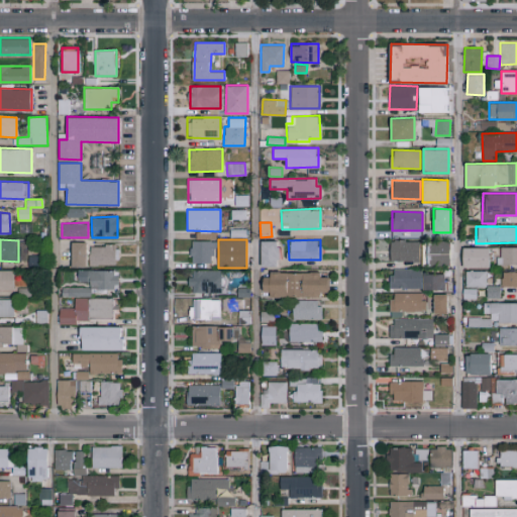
[(190,263),(213,263),(214,240),(191,240),(190,263)]
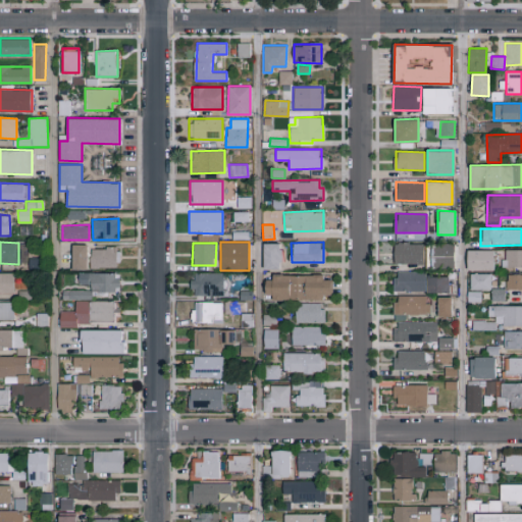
[(280,243),(262,243),(263,269),(280,268),(280,243)]
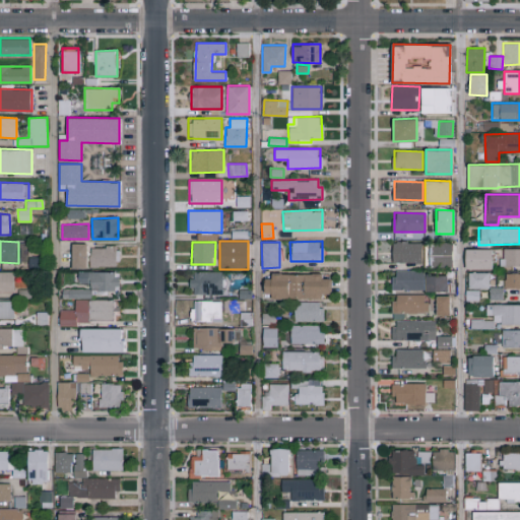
[(421,242),(393,242),(392,262),(421,263),(421,242)]
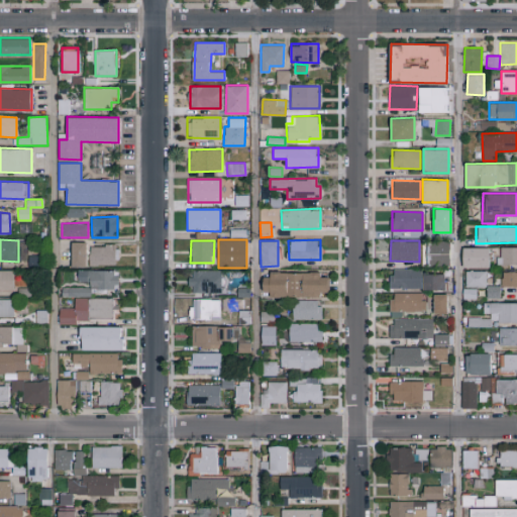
[(449,241),(427,240),(426,266),(449,266),(449,241)]
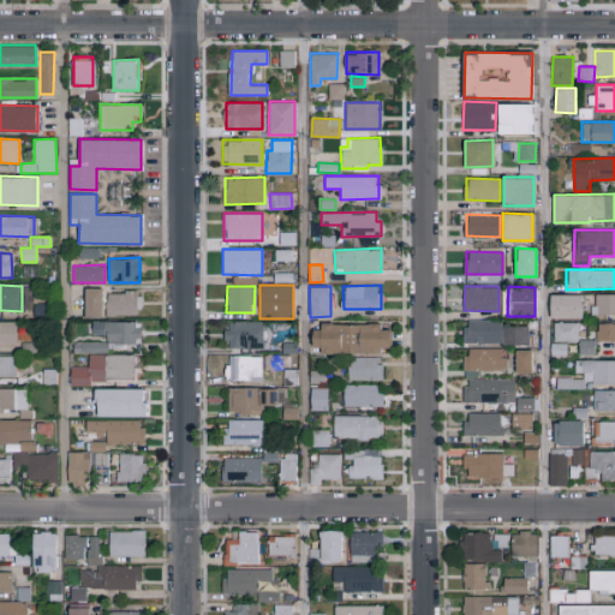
[(102,287),(84,287),(84,317),(102,317),(102,287)]
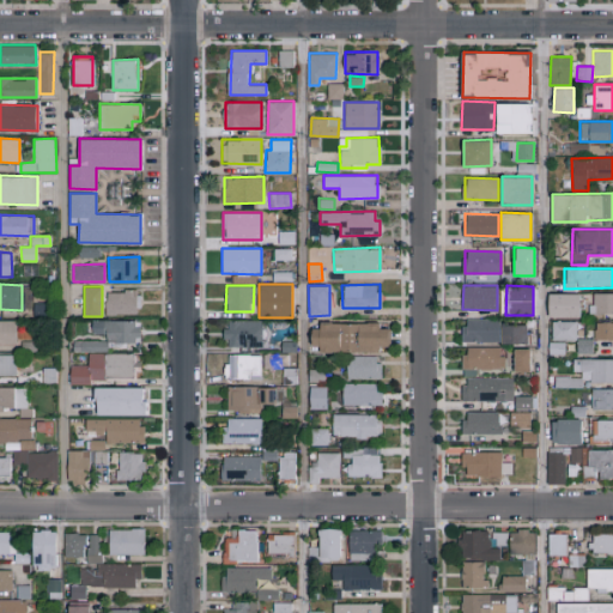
[(139,291),(105,291),(105,315),(139,315),(139,291)]
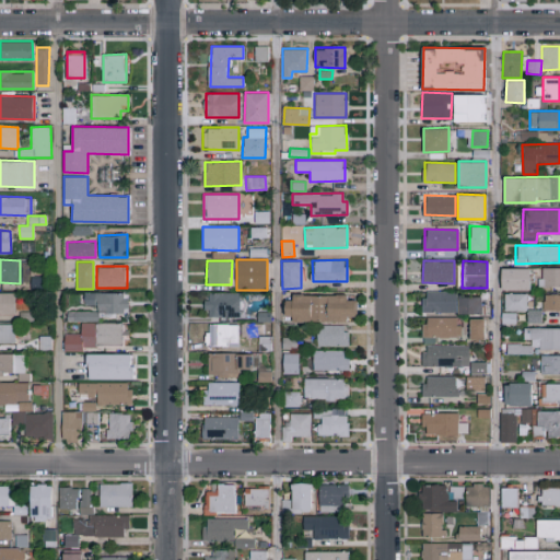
[(559,267),(538,267),(537,286),(559,286),(559,267)]
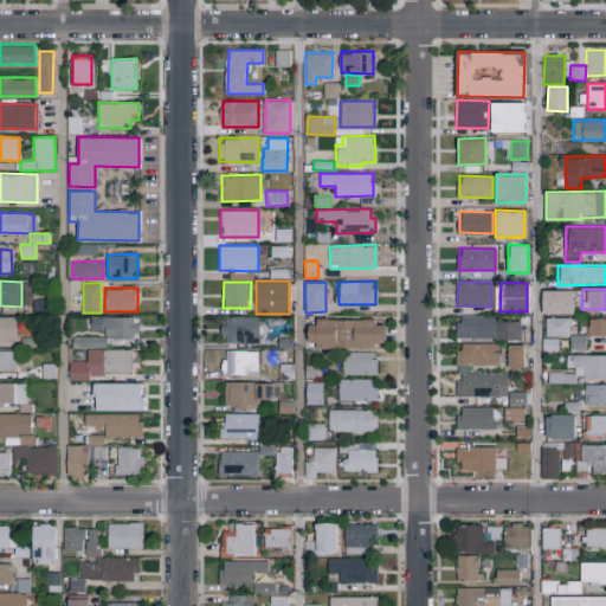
[(573,290),(542,290),(542,314),(573,314),(573,290)]
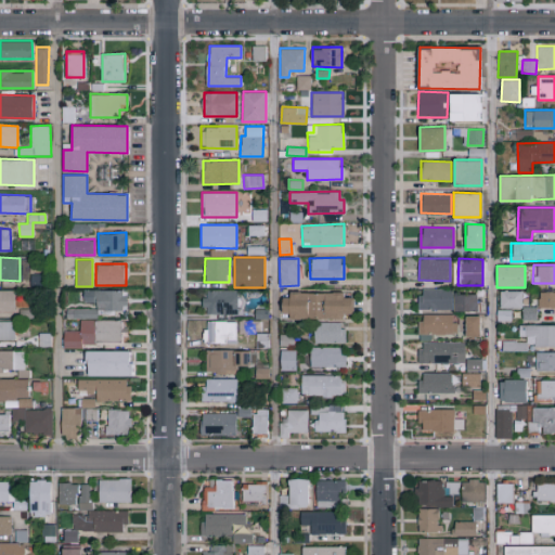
[(44,274),(29,274),(30,286),(44,286),(44,274)]
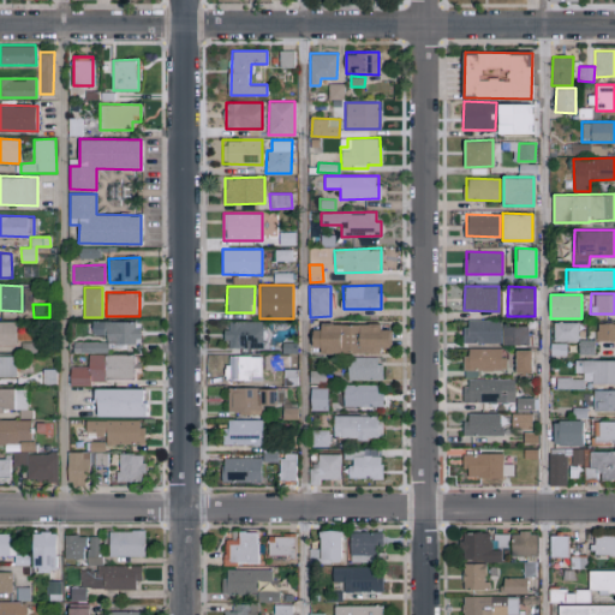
[(501,320),(465,320),(465,342),(501,344),(501,320)]
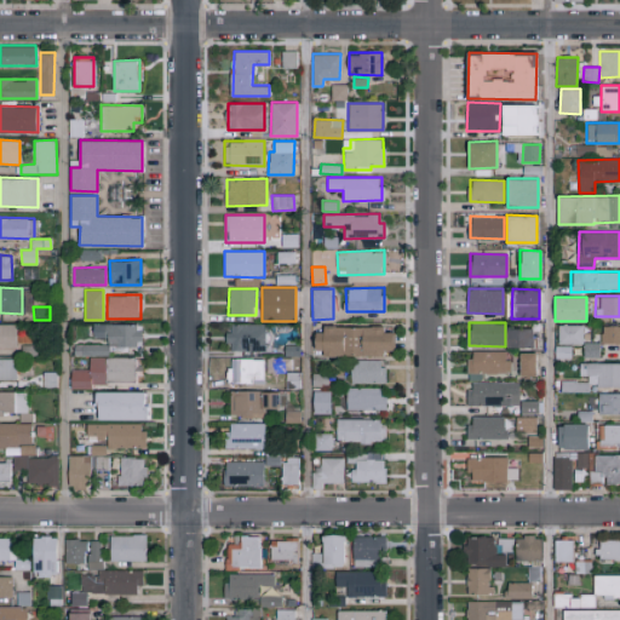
[(16,325),(0,323),(0,348),(15,349),(16,325)]
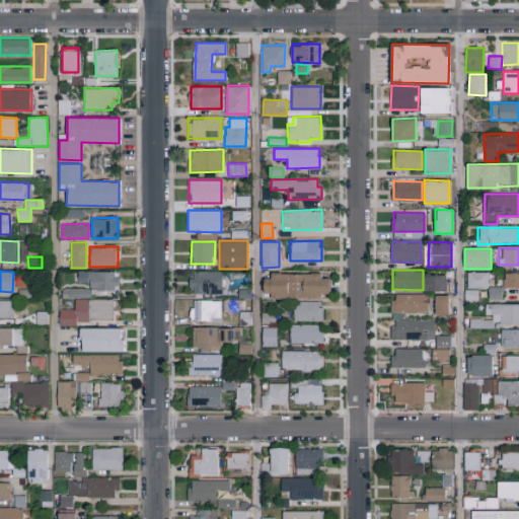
[(90,282),(90,290),(118,290),(118,272),(76,271),(76,282),(90,282)]
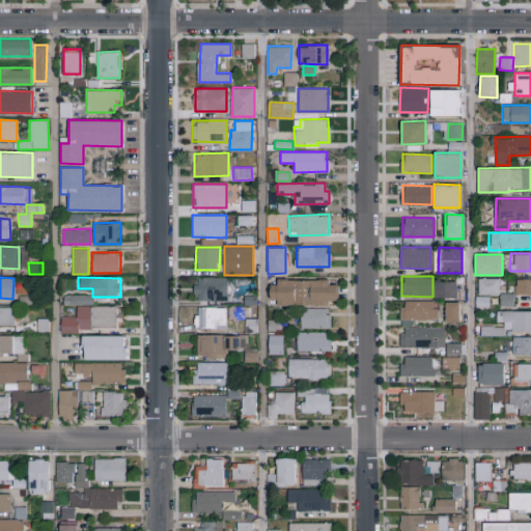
[(227,278),(195,277),(195,301),(227,301),(227,278)]
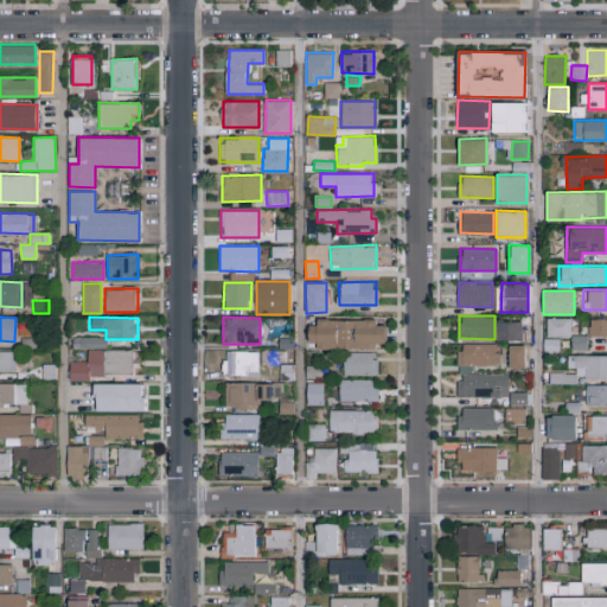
[(570,318),(545,319),(545,338),(570,338),(570,318)]
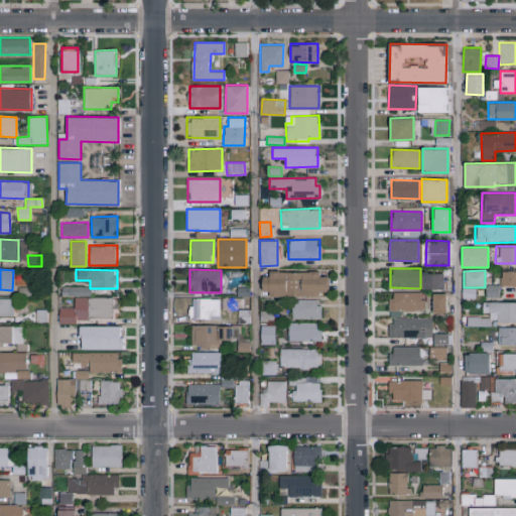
[(500,286),(515,285),(515,271),(500,271),(500,286)]
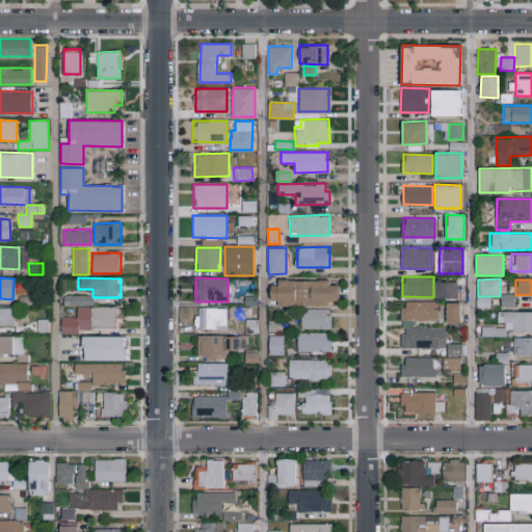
[(270,281),(269,303),(337,304),(337,282),(270,281)]
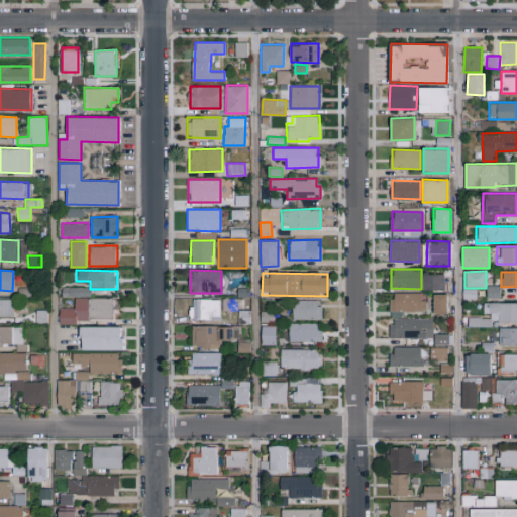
[(444,274),(423,274),(423,290),(444,289),(444,274)]
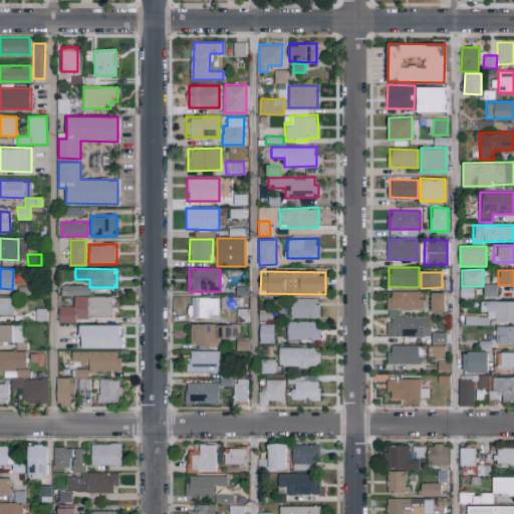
[(497,285),(484,284),(484,296),(496,296),(497,285)]
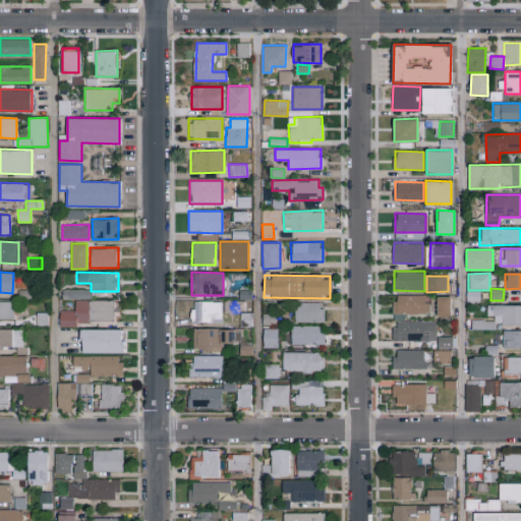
[(91,290),(62,289),(61,299),(91,299),(91,290)]
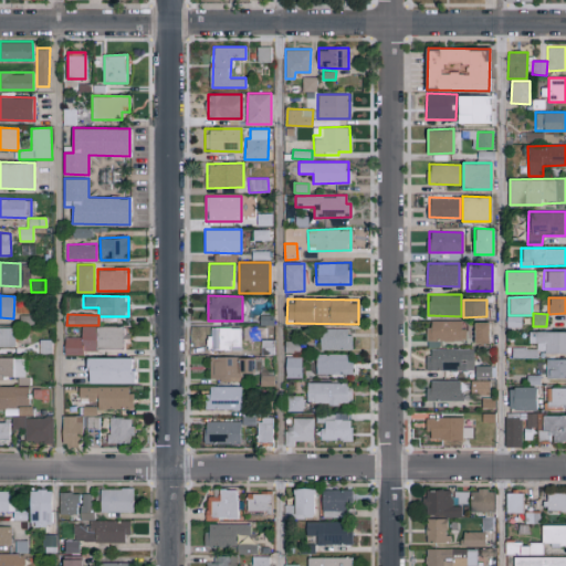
[(463,321),(428,321),(428,342),(463,342),(463,321)]
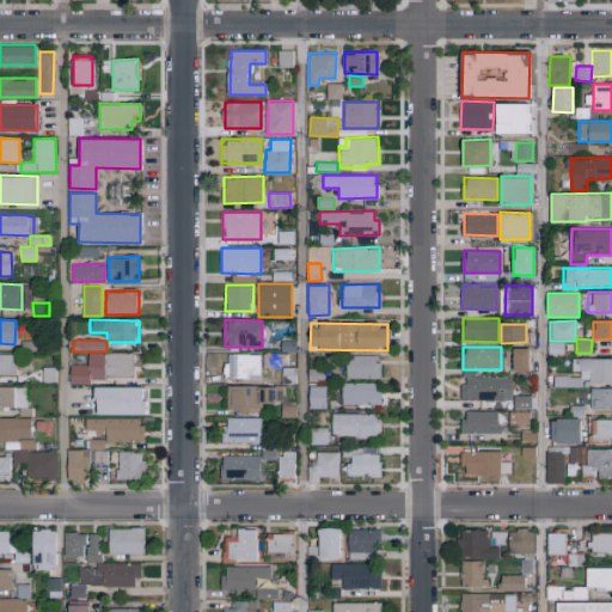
[(530,348),(513,348),(513,371),(528,372),(530,348)]
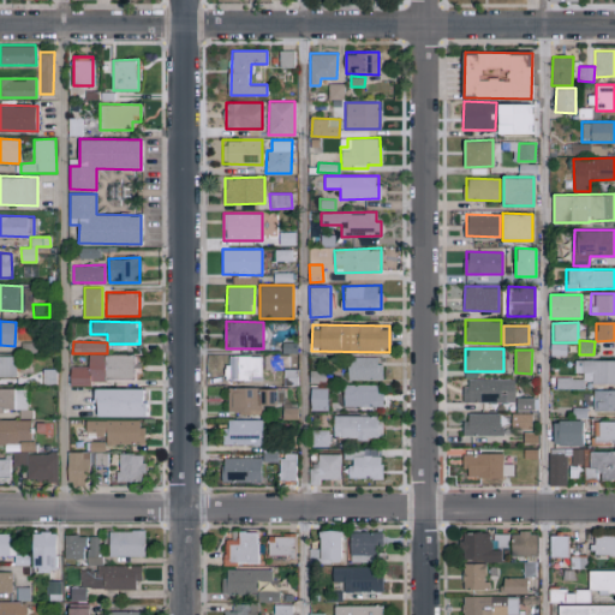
[(70,366),(70,386),(91,386),(91,380),(138,380),(138,356),(88,354),(88,366),(70,366)]
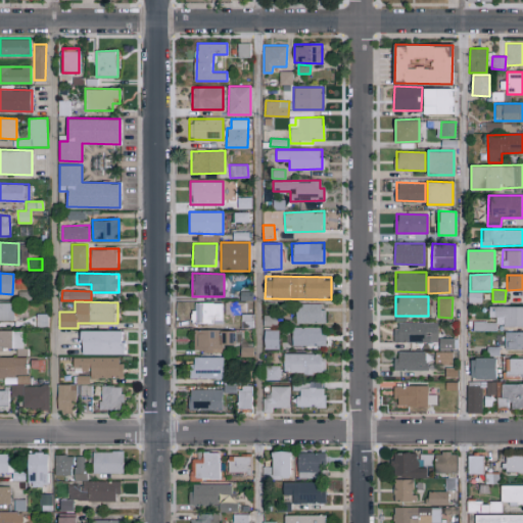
[(12,302),(0,302),(0,320),(12,321),(12,302)]
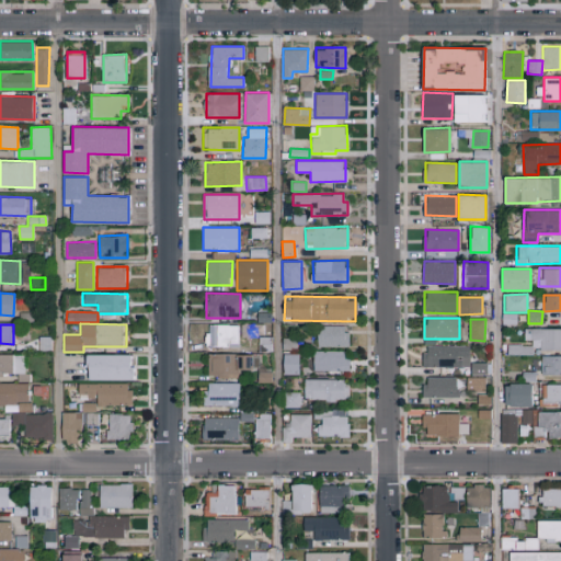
[(229,324),(208,324),(207,346),(229,346),(229,324)]
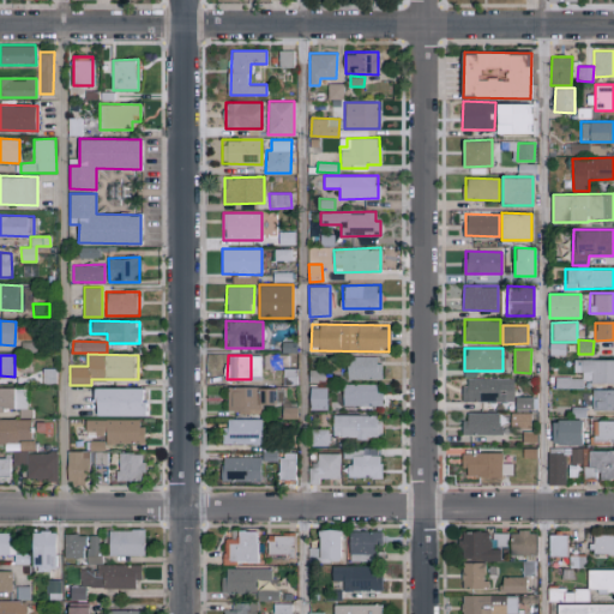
[(289,355),(272,355),(272,367),(288,367),(289,355)]
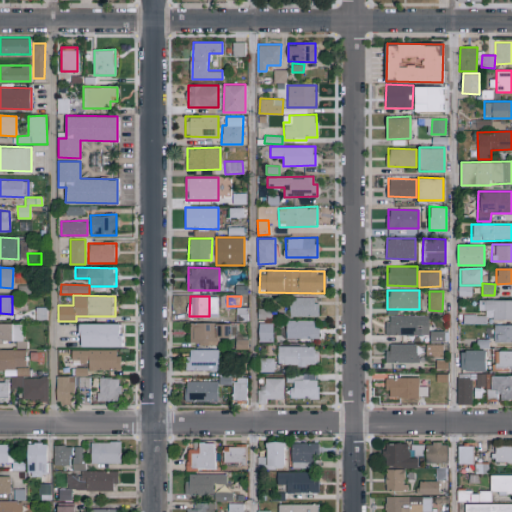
[(316,297),(289,298),(289,317),(317,316),(316,297)]
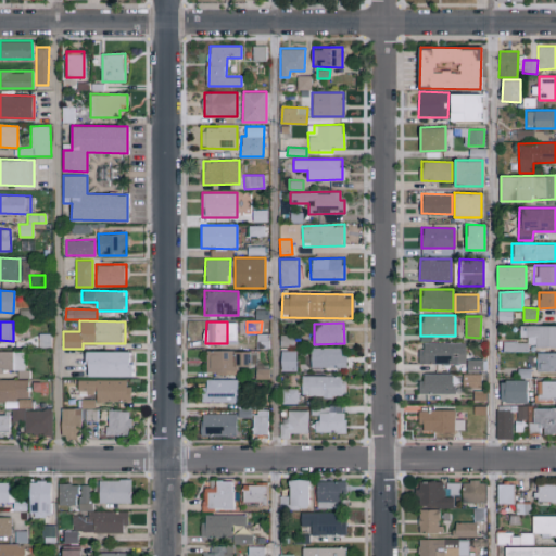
[(555,325),(519,326),(520,345),(555,344),(555,325)]
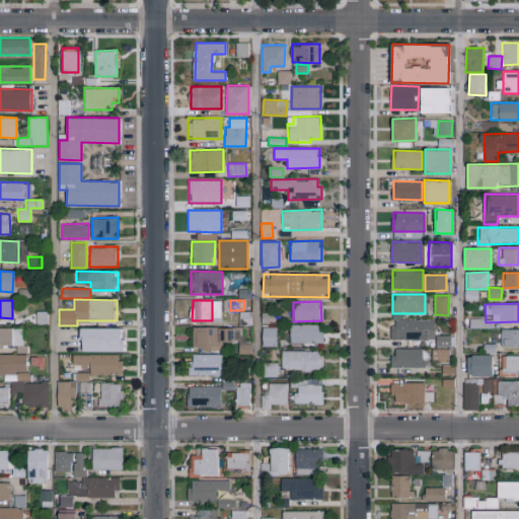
[(46,311),(36,312),(36,322),(47,322),(46,311)]
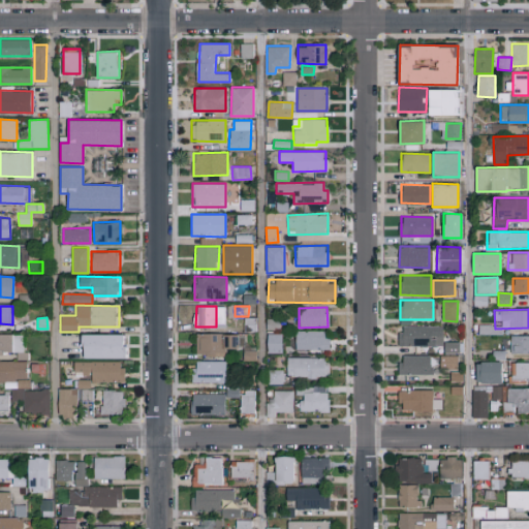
[(399,346),(442,346),(442,327),(400,325),(399,346)]
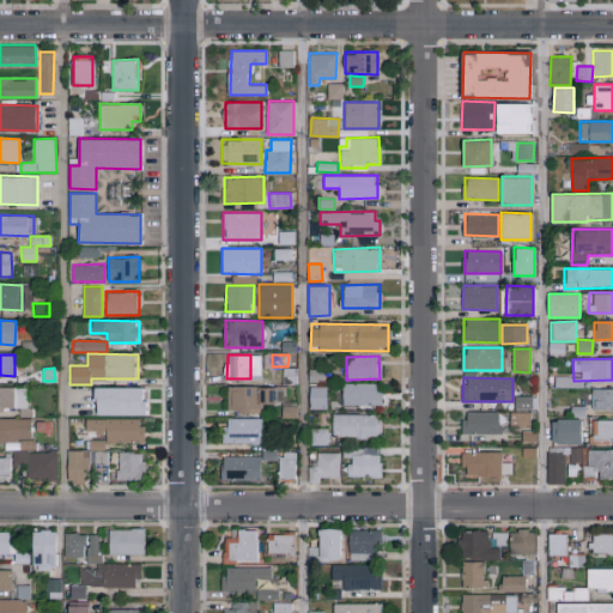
[(581,388),(582,378),(557,377),(557,387),(581,388)]
